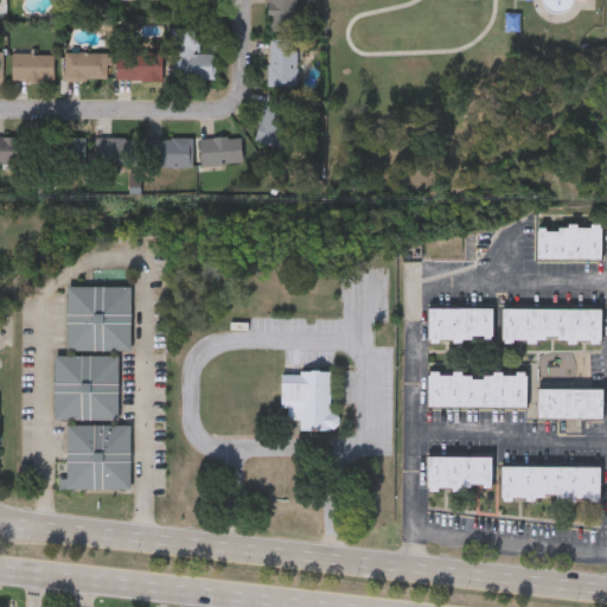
[(268,0),(296,0),(296,31),(268,31),(268,0)]
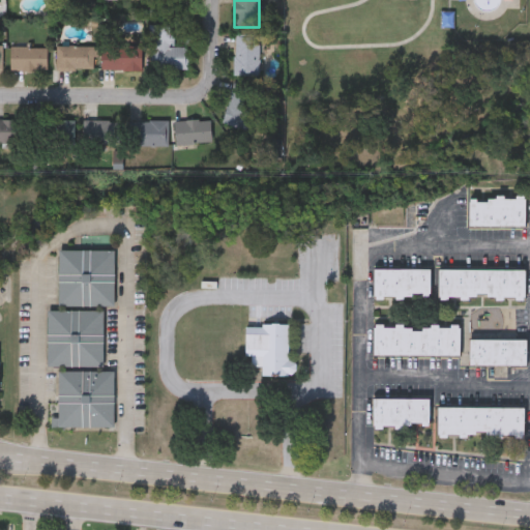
[(149,24),(171,24),(170,47),(187,47),(187,68),(149,68),(149,24)]
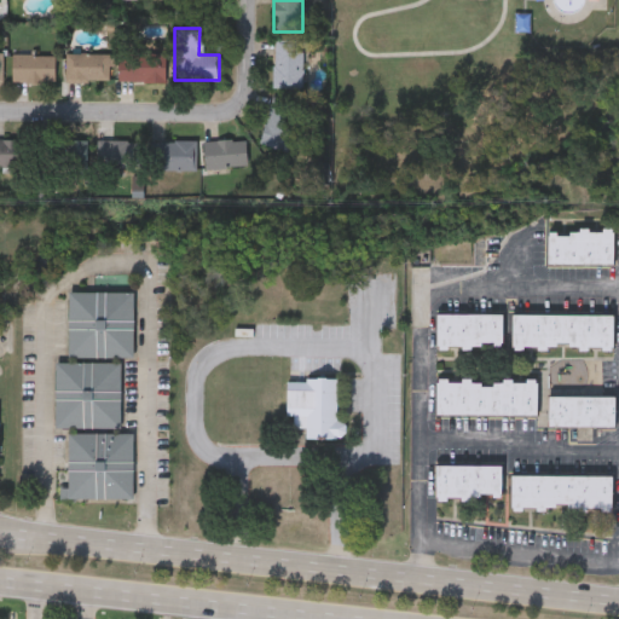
[(273,40),(302,40),(302,88),(273,88),(273,40)]
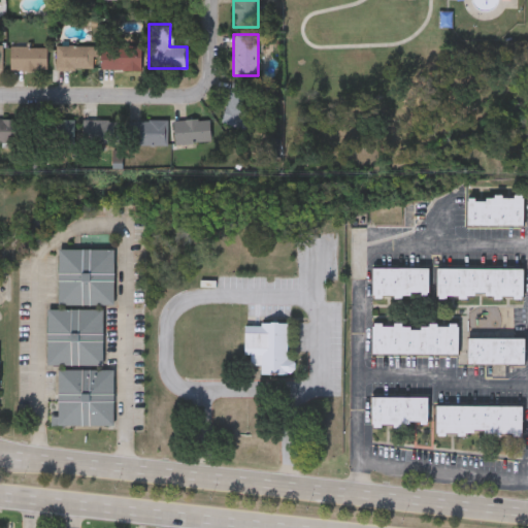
[(55,68),(55,44),(92,44),(92,68),(55,68)]
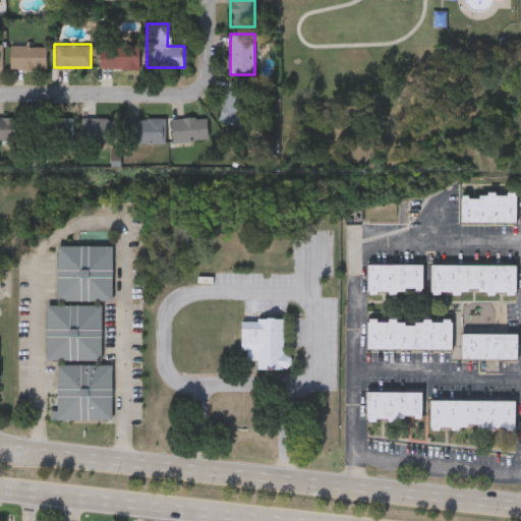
[(46,68),(9,68),(9,46),(46,46),(46,68)]
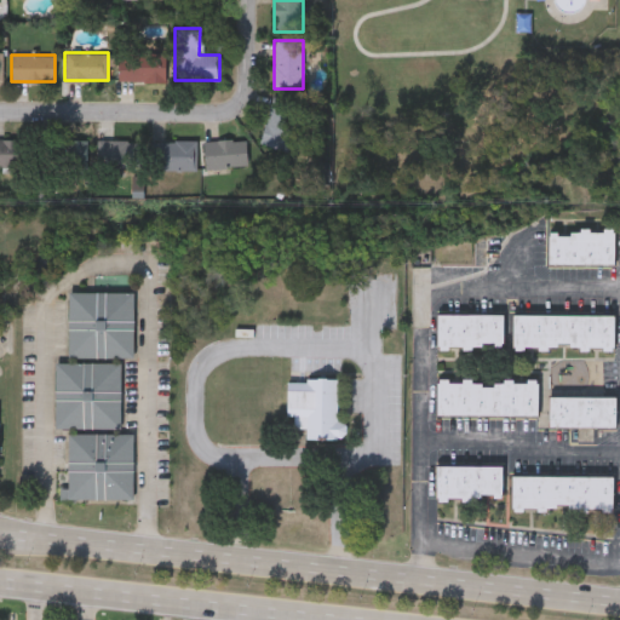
[(118,80),(118,55),(164,55),(164,80),(118,80)]
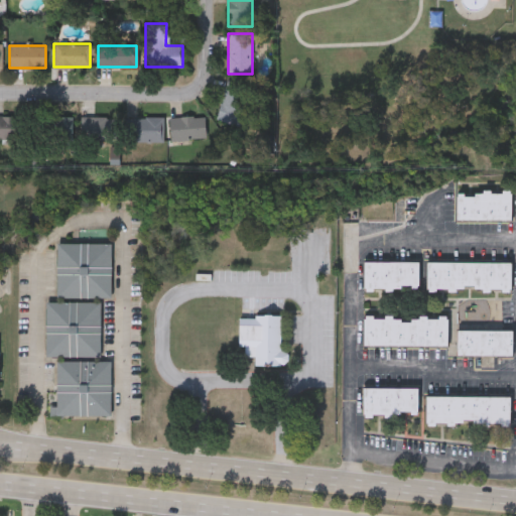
[(217,120),(225,81),(245,85),(237,124),(217,120)]
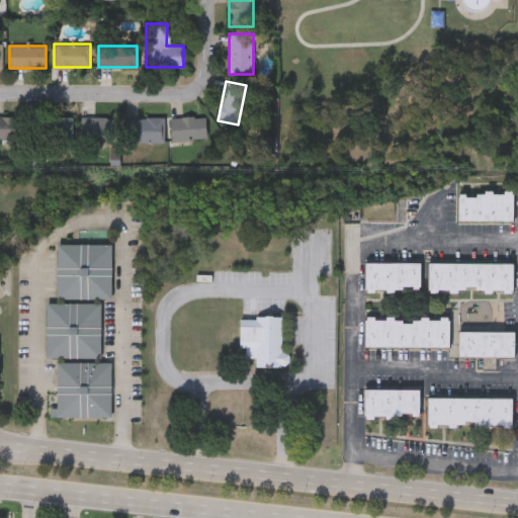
[(0,116),(25,117),(25,140),(0,139),(0,116)]
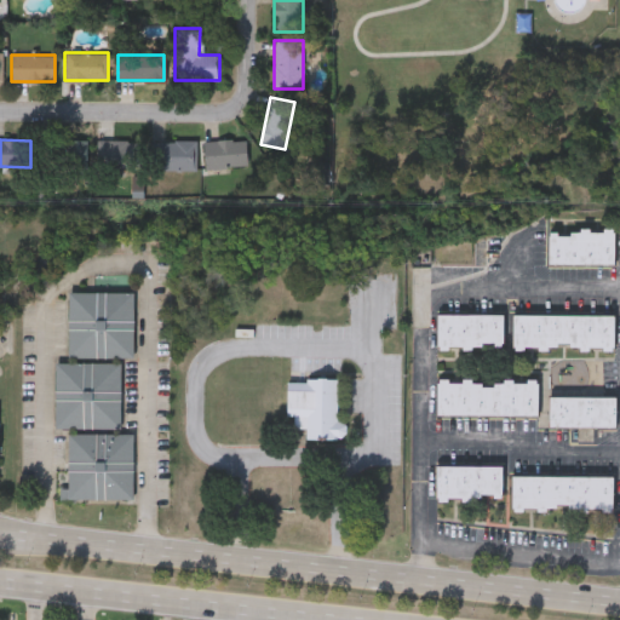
[(40,170),(40,139),(87,139),(87,170),(40,170)]
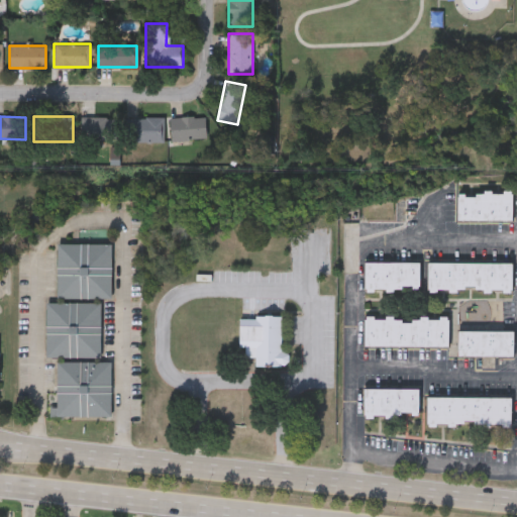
[(116,116),(116,138),(84,138),(84,116),(116,116)]
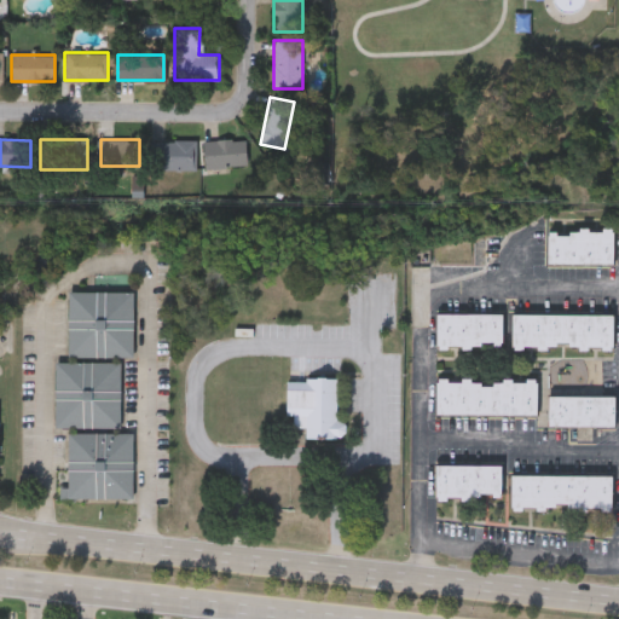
[(246,139),(246,167),(203,167),(203,139),(246,139)]
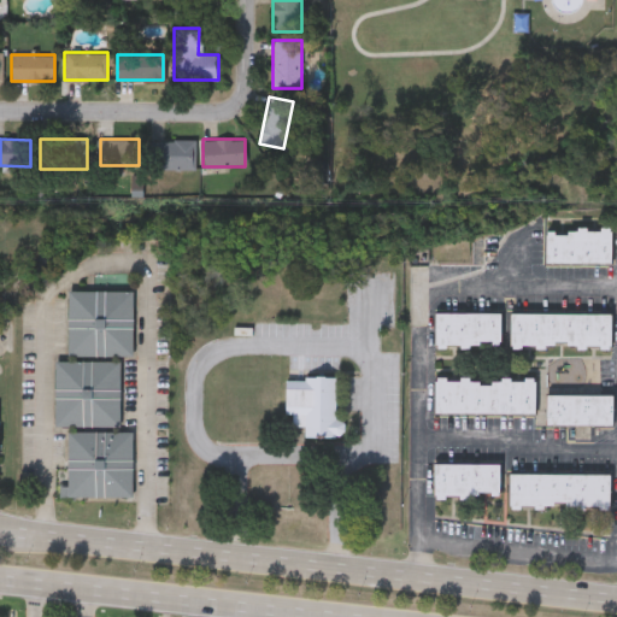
[(194,140),(194,169),(154,169),(154,140),(194,140)]
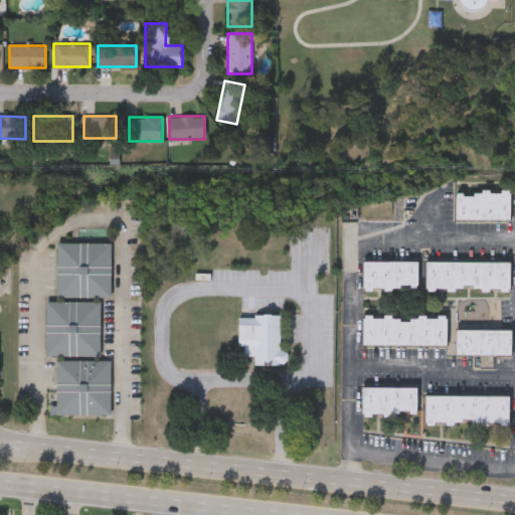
[(510,220),(456,220),(456,191),(510,191),(510,220)]
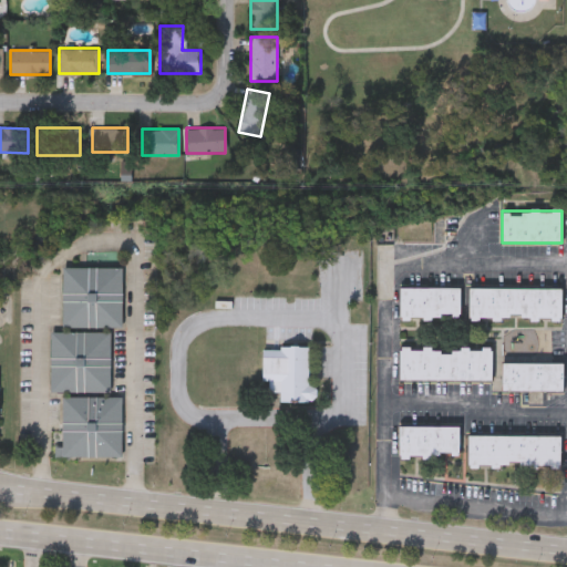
[(61,328),(61,267),(121,267),(121,328),(61,328)]
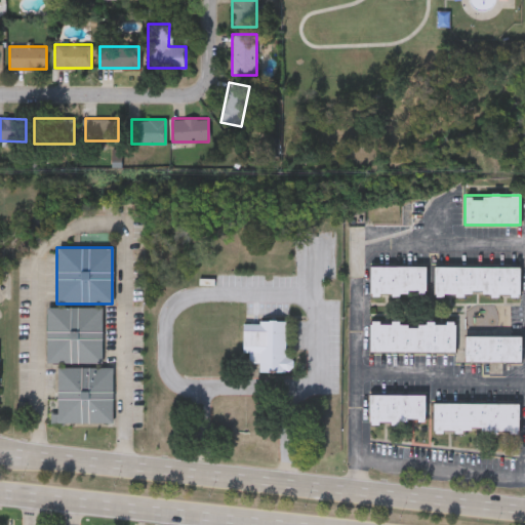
[(370,266),(426,266),(427,294),(370,294),(370,266)]
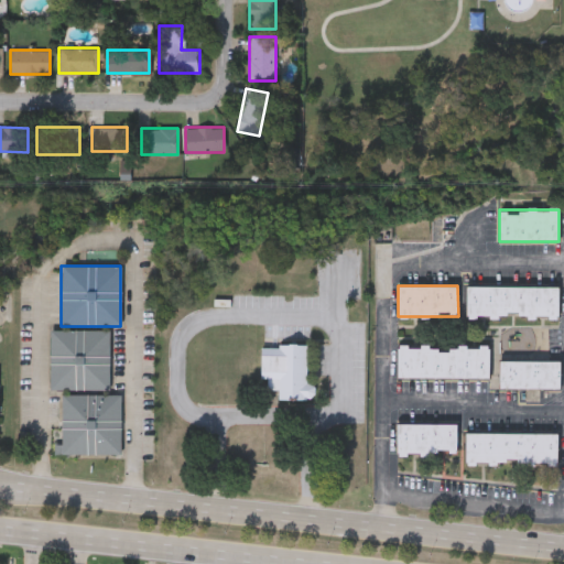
[(467,285),(559,285),(559,317),(467,317),(467,285)]
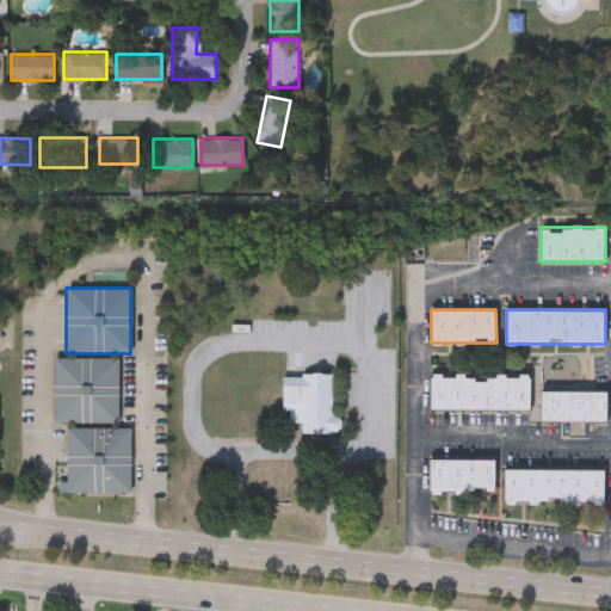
[(54,423),(54,357),(118,357),(118,423),(54,423)]
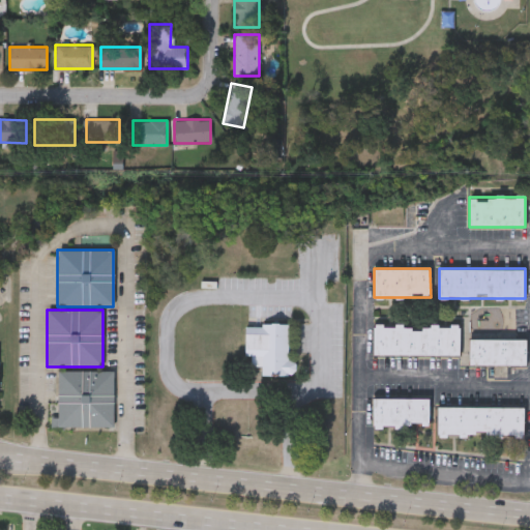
[(295,375),(262,375),(262,355),(245,355),(245,323),(289,323),(289,359),(295,359),(295,375)]
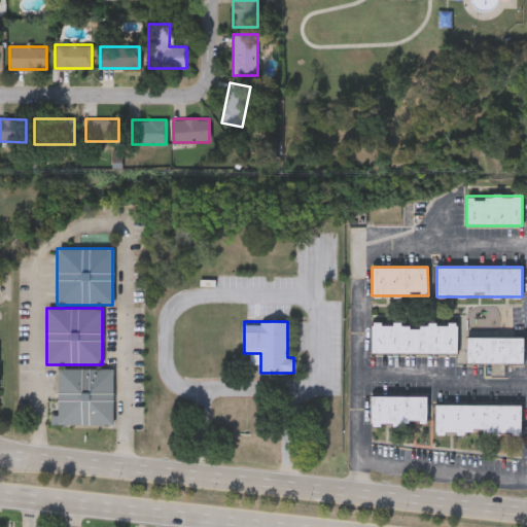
[(456,322),(457,353),(372,354),(371,323),(456,322)]
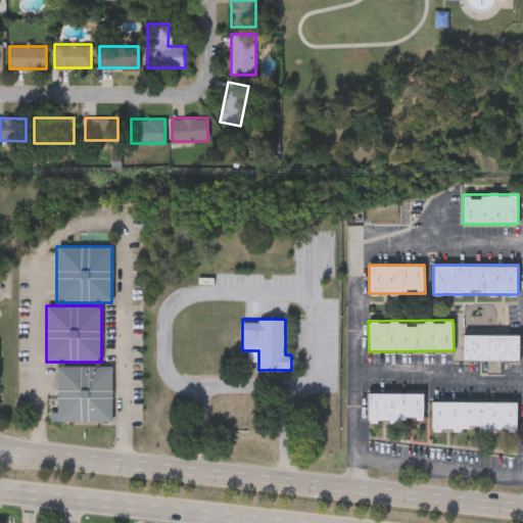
[(463,360),(463,334),(520,334),(520,360),(463,360)]
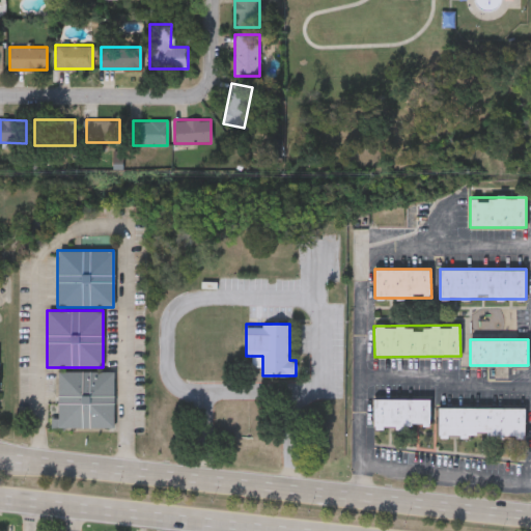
[(57,427),(57,371),(113,371),(113,427),(57,427)]
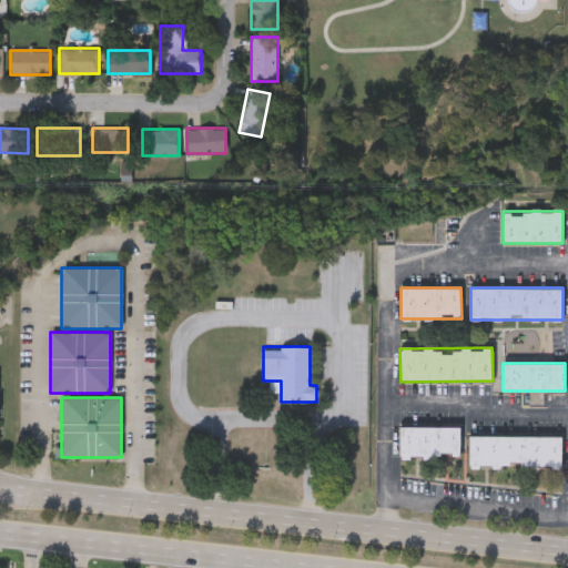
[(459,426),(459,457),(399,457),(399,426),(459,426)]
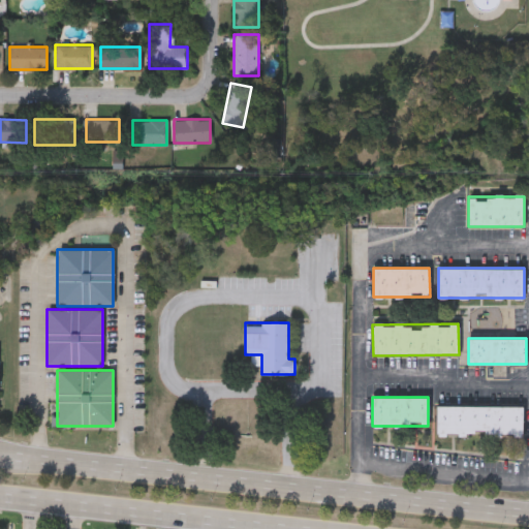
[(436,434),(437,405),(523,406),(523,434),(436,434)]
